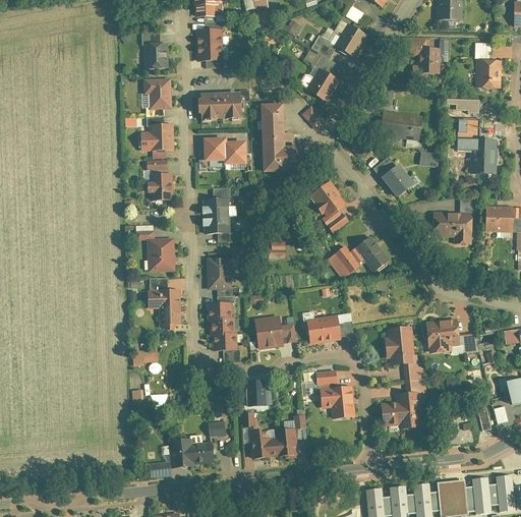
[(194,0),(195,15),(223,13),(223,0),(216,0),(194,0)]
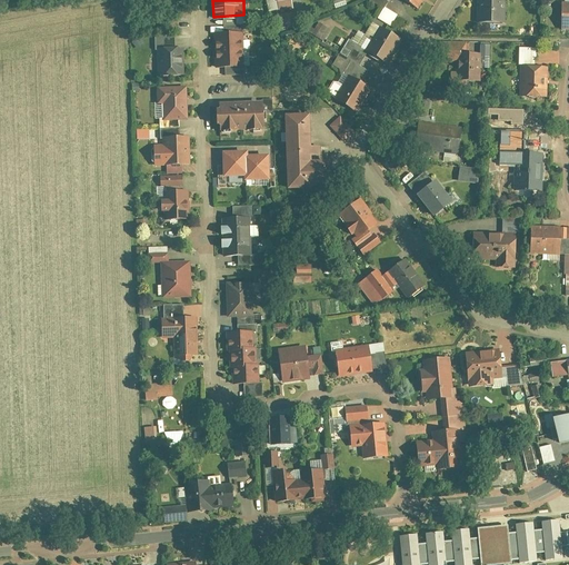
[(479,0),(479,18),(507,19),(507,0),(479,0)]
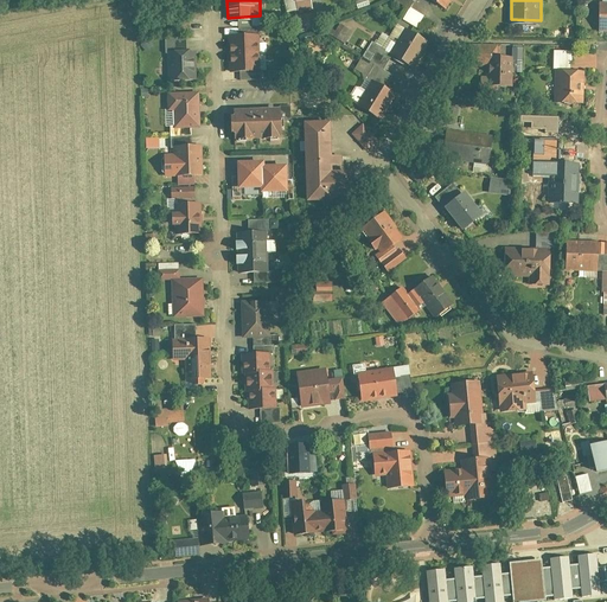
[(426,11),(413,4),(406,14),(419,23),(426,11)]
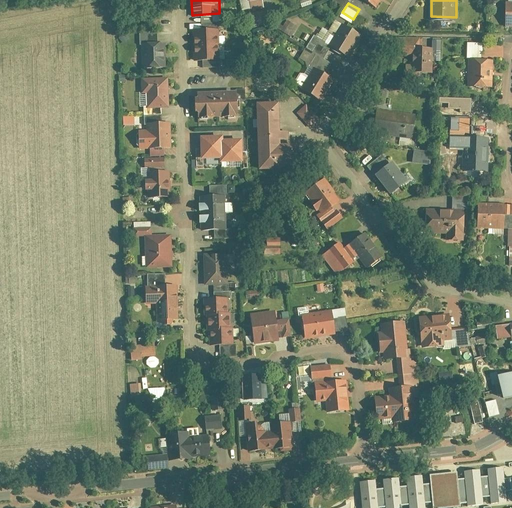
[(275,5),(246,11),(249,22),(277,16),(275,5)]
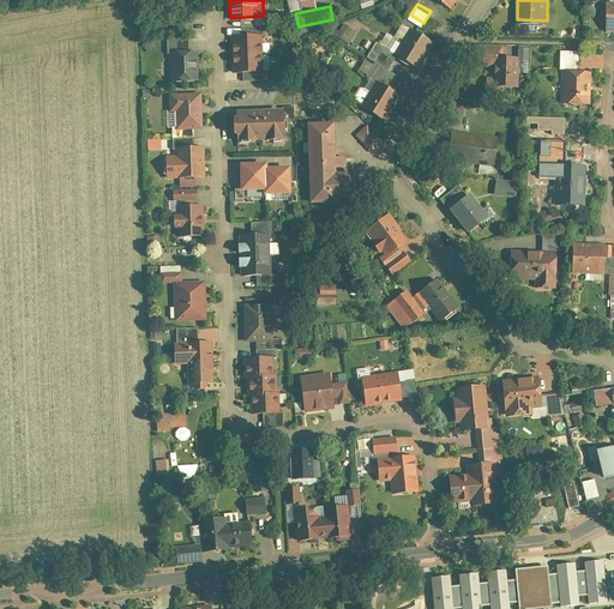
[(359,28),(347,19),(339,32),(351,40),(359,28)]
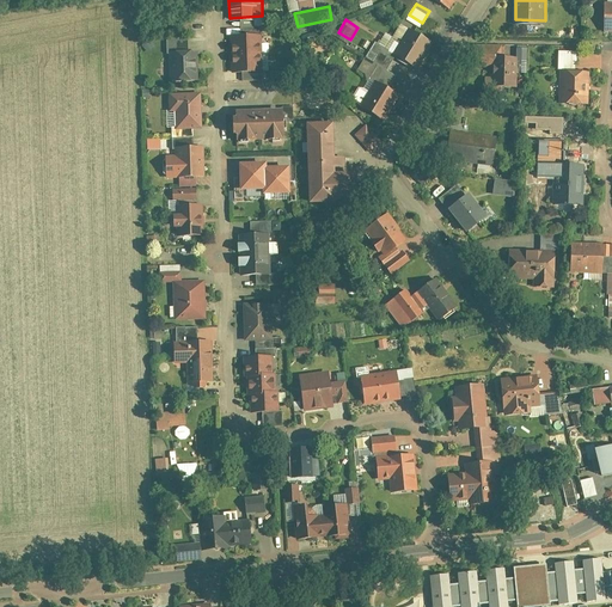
[(434,38),(411,24),(395,50),(397,51),(417,65),(434,38)]
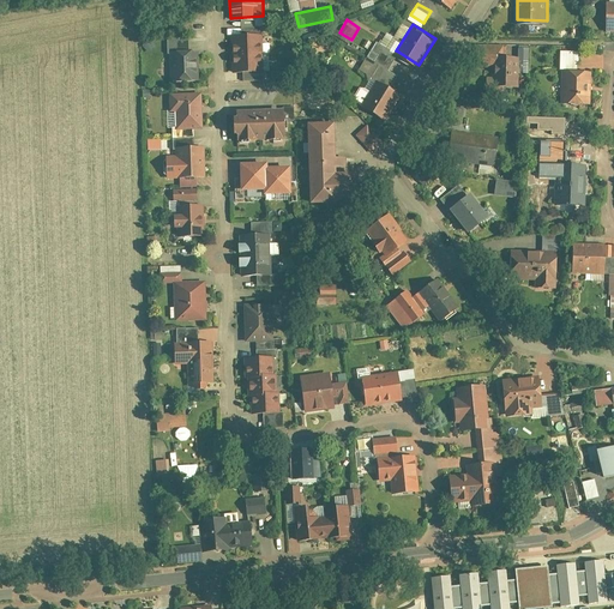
[(264,34),(230,34),(230,71),(264,71),(264,34)]
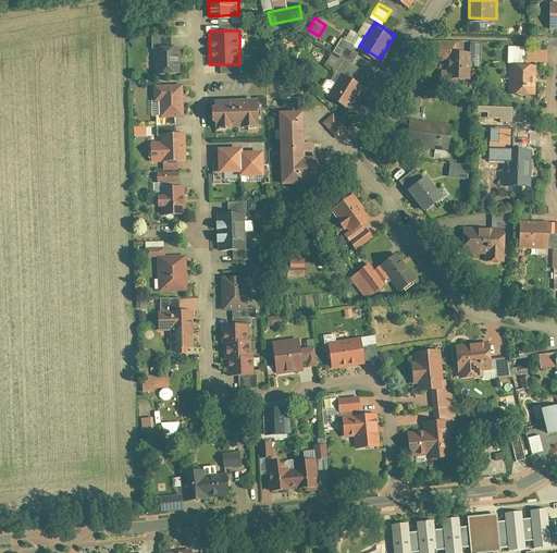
[(343,35),(335,48),(354,59),(361,47),(359,46),(343,35)]
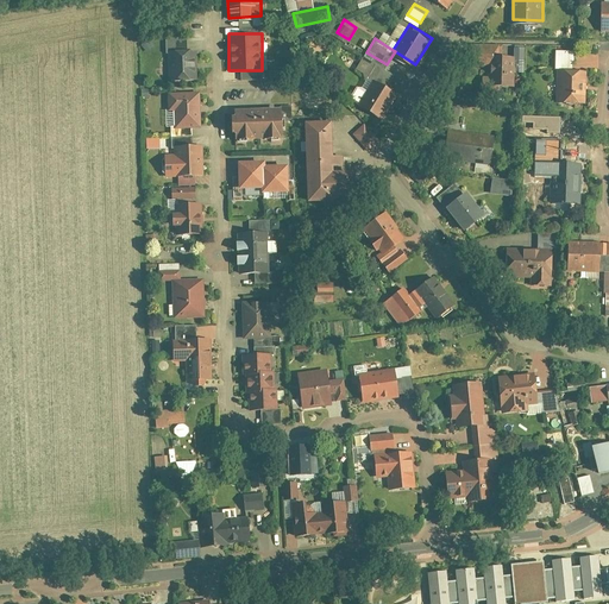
[(503,43),(481,42),(479,60),(496,60),(495,82),(515,82),(516,56),(516,51),(503,51),(503,43)]
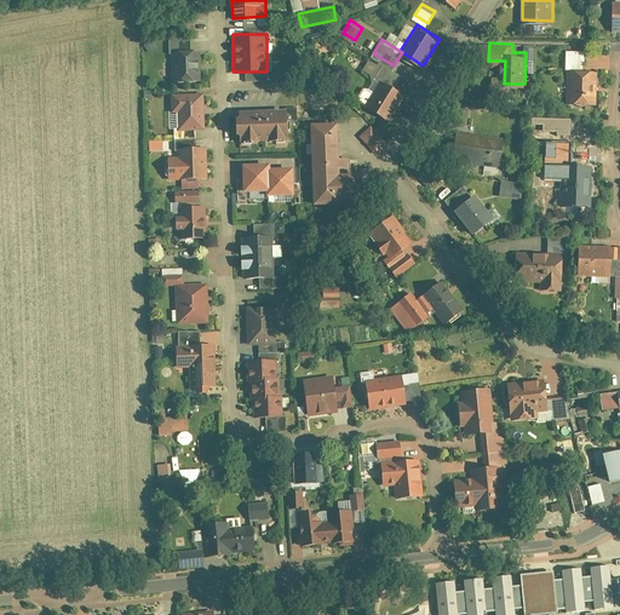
[(569,67),(587,68),(589,47),(570,47),(569,67)]
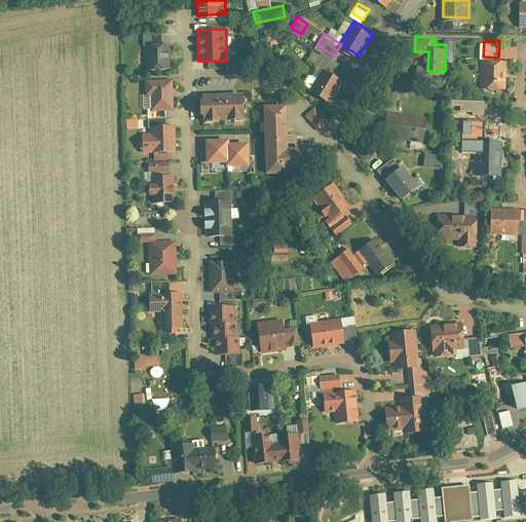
[(171,42),(144,42),(145,70),(172,70),(171,42)]
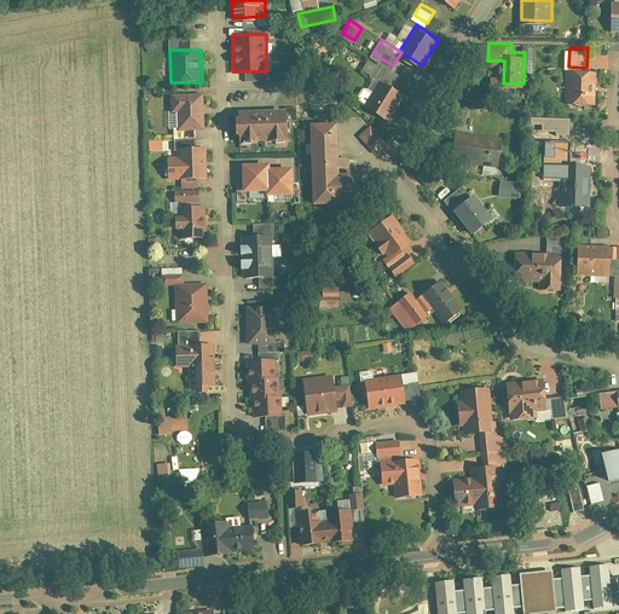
[(365,65),(395,84),(403,73),(393,65),(372,53),(365,65)]
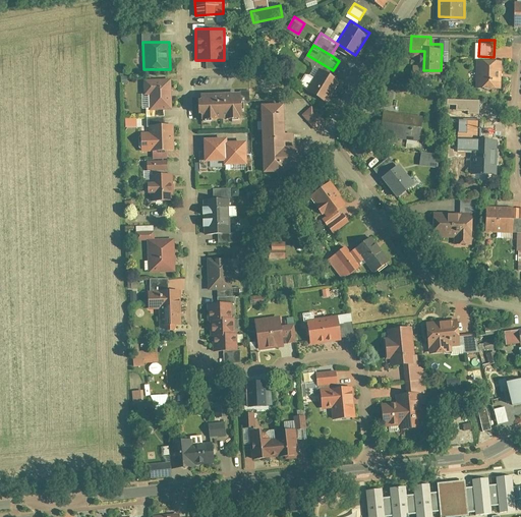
[(494,57),(478,56),(477,85),(501,85),(502,57),(494,57)]
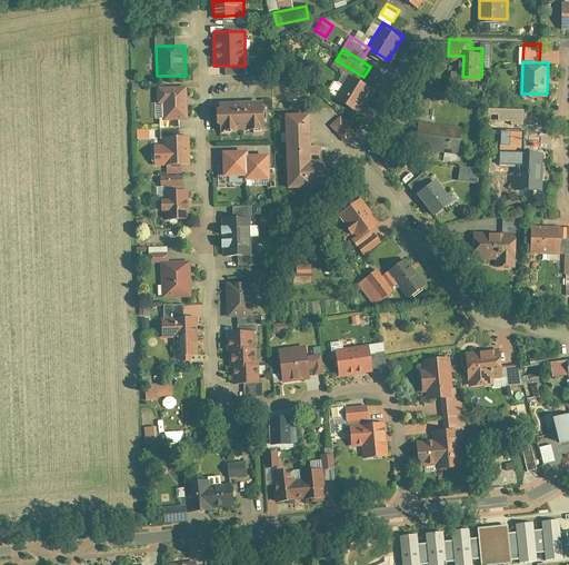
[(351,72),(338,95),(359,108),(373,86),(351,72)]
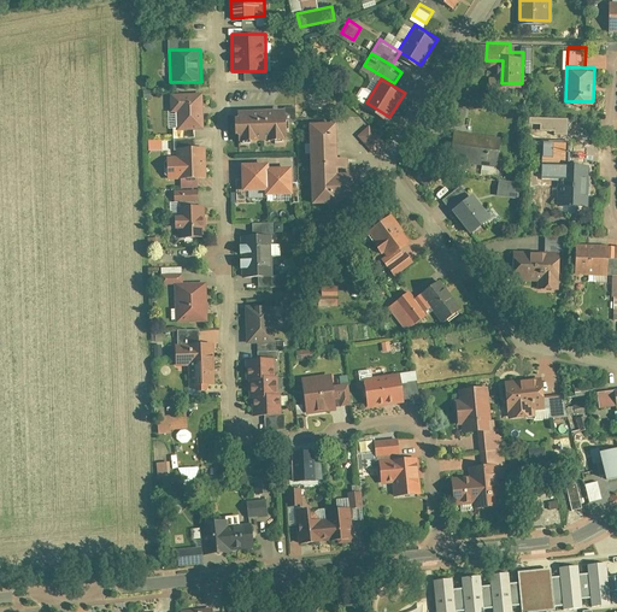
[(201,92),(169,93),(169,111),(175,111),(176,128),(203,127),(201,92)]
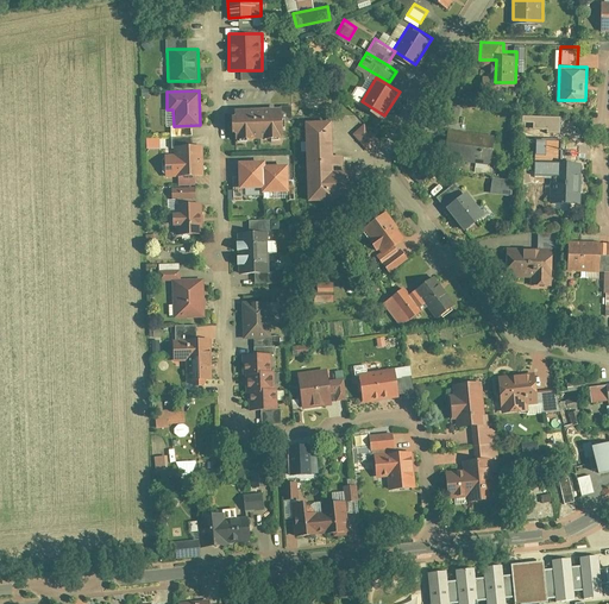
[(440,117),(457,121),(460,107),(444,104),(440,117)]
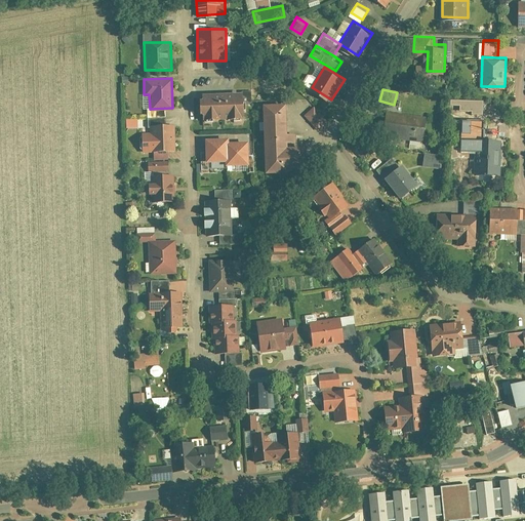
[(242,92),(198,93),(198,120),(242,119),(242,92)]
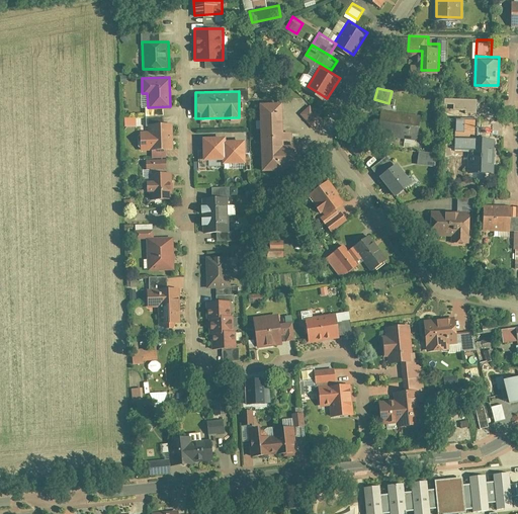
[(464,101),(451,96),(446,108),(459,113),(464,101)]
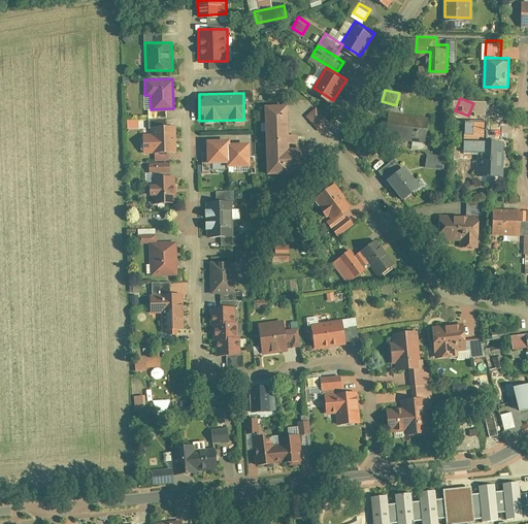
[(287,104),(263,104),(265,174),(306,173),(305,148),(289,149),(287,104)]
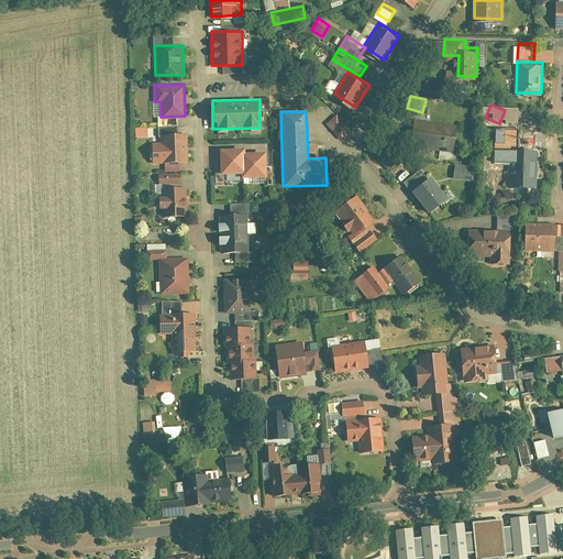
[(340,138),(351,129),(337,111),(324,121),(340,138)]
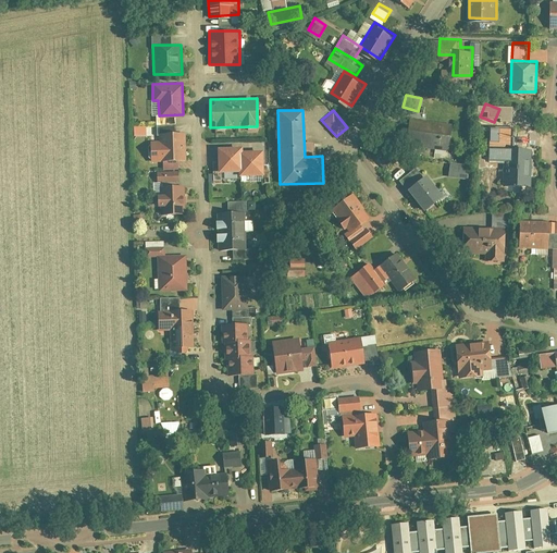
[(454,121),(412,117),(410,143),(450,147),(454,121)]
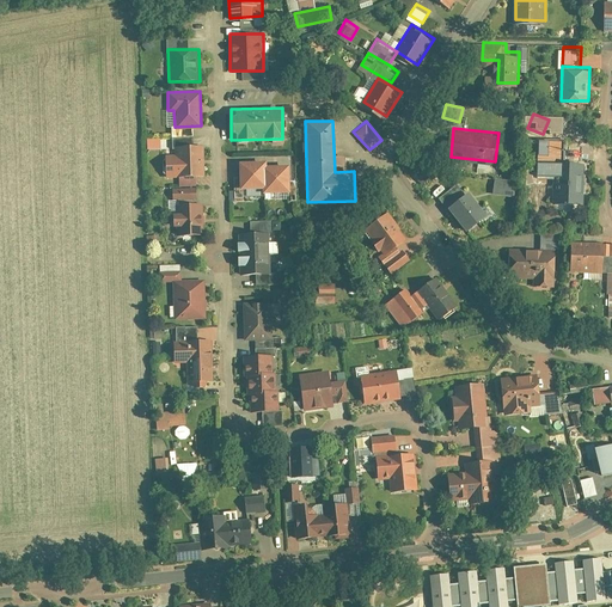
[(145,135),(146,146),(160,146),(159,135),(145,135)]
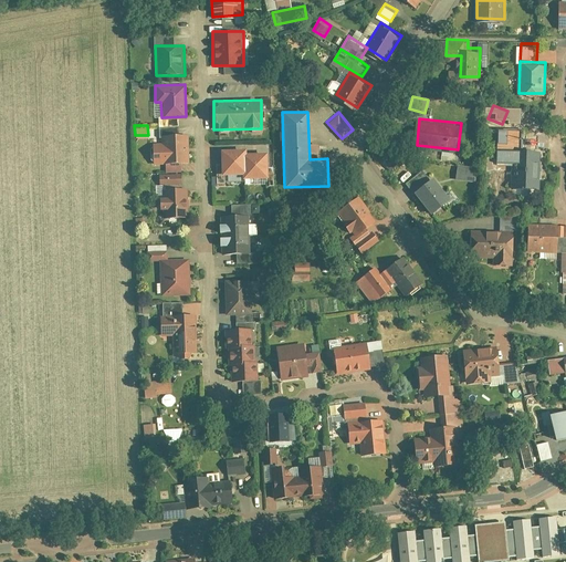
[(524,126),(496,125),(495,146),(523,147),(524,126)]
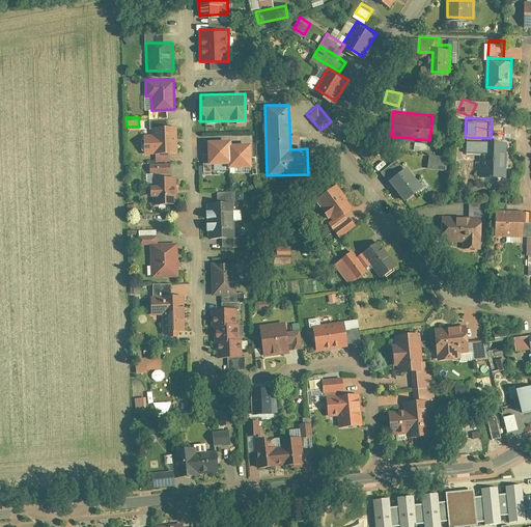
[(175,125),(150,126),(151,135),(141,135),(142,155),(177,153),(175,125)]
